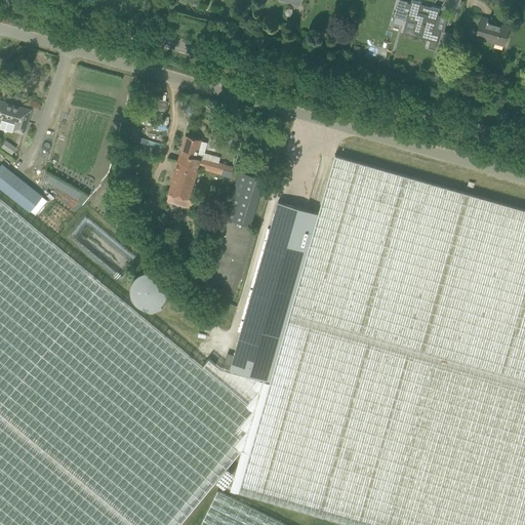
[(401,0),(398,0),(394,16),(406,19),(406,21),(415,24),(413,33),(431,38),(430,41),(437,43),(441,30),(435,28),(437,19),(439,9),(420,4),(420,2),(413,0),(411,0),(410,4),(407,3),(408,2),(401,0)]
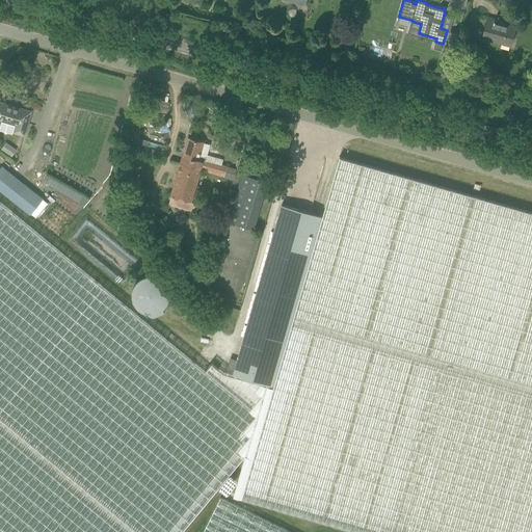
[(510,46),(512,37),(515,28),(501,24),(502,22),(487,18),(482,38),(510,46)]
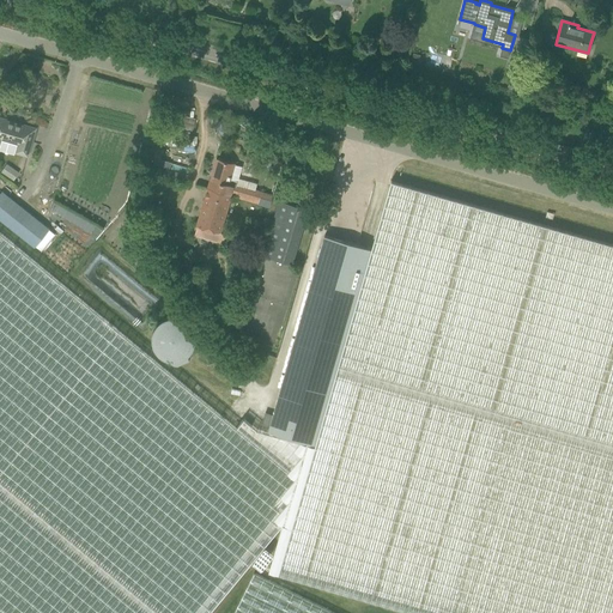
[(0,117),(0,147),(16,153),(28,156),(35,128),(24,126),(6,121),(6,120),(0,117)]
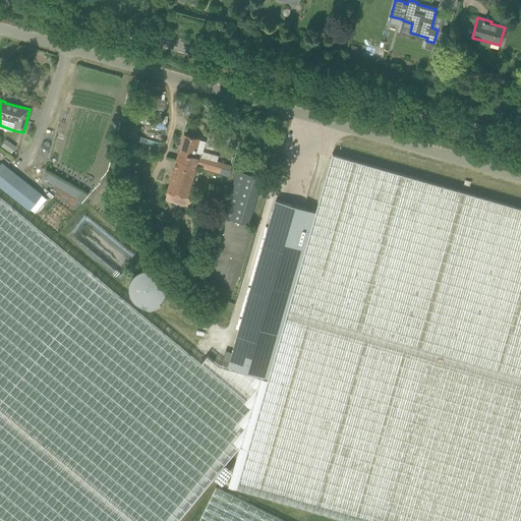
[(184,134),(165,200),(184,207),(192,209),(195,198),(187,195),(195,167),(220,174),(229,176),(231,168),(222,165),(217,164),(218,159),(212,157),(195,153),(199,138),(184,134)]
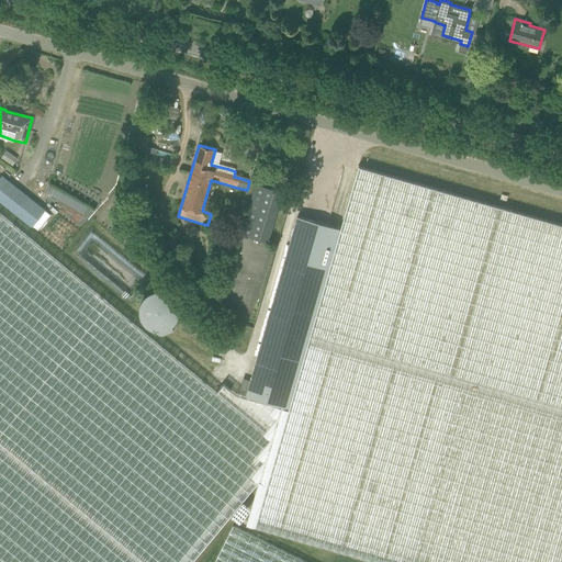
[(141,146),(137,158),(153,163),(156,150),(141,146)]
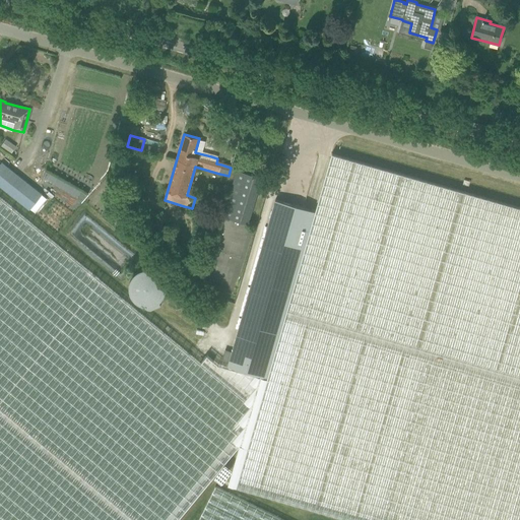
[(15,147),(5,140),(1,146),(11,153),(15,147)]
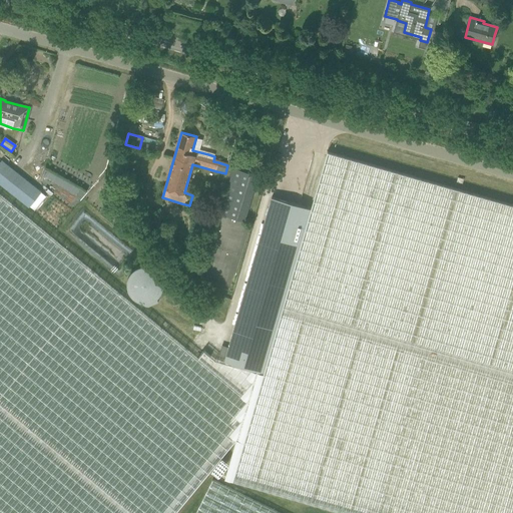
[(309,207),(273,196),(224,361),(218,361),(204,350),(199,358),(0,192),(0,512),(176,512),(235,441),(225,479),(345,512),(512,512),(512,204),(326,150),(309,207)]
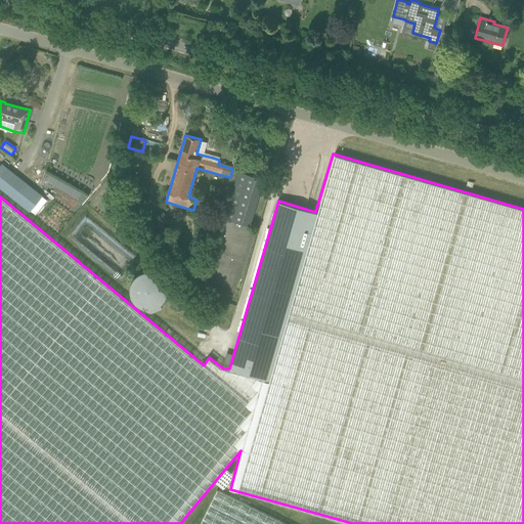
[(39,192),(35,190),(2,164),(0,166),(0,189),(29,213),(42,195),(39,192)]
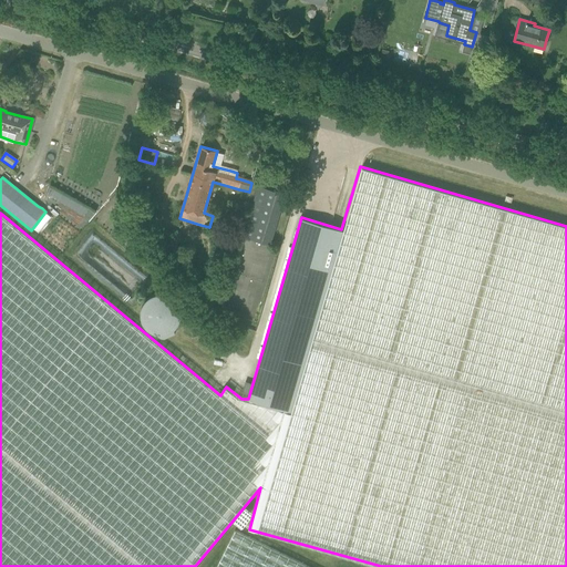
[(68,196),(51,189),(48,197),(64,204),(68,196)]
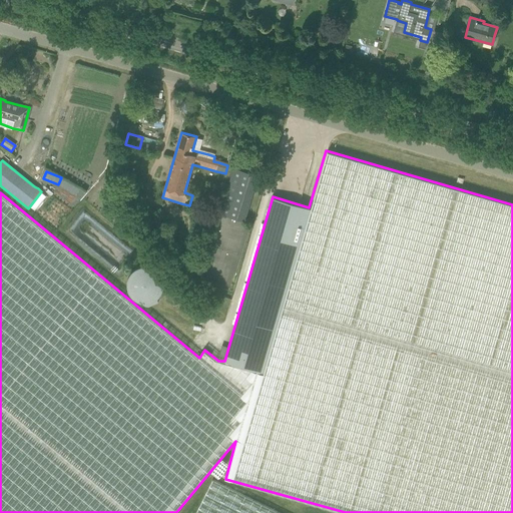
[(241,225),(255,181),(233,174),(220,218),(241,225)]
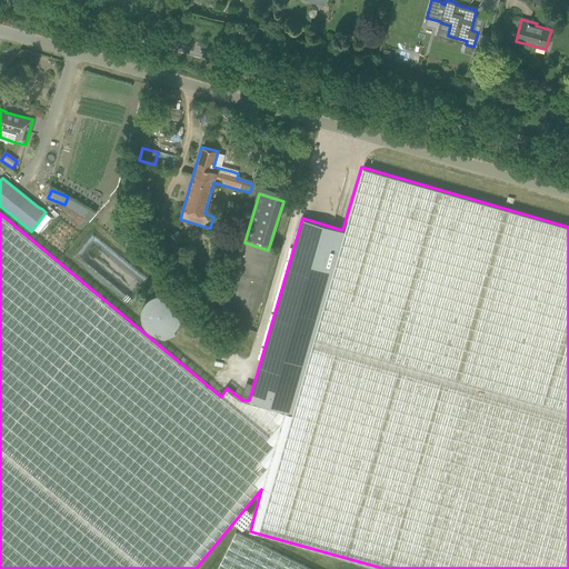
[(96,221),(89,206),(72,212),(78,228),(96,221)]
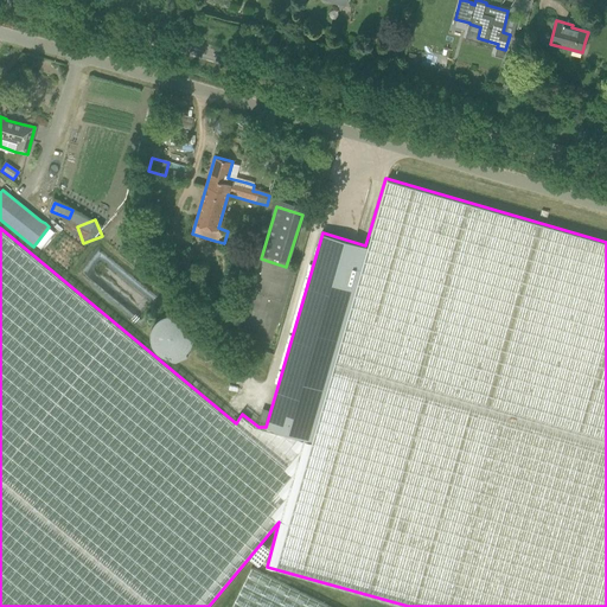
[(166,364),(186,357),(184,349),(192,345),(178,310),(149,320),(166,364)]
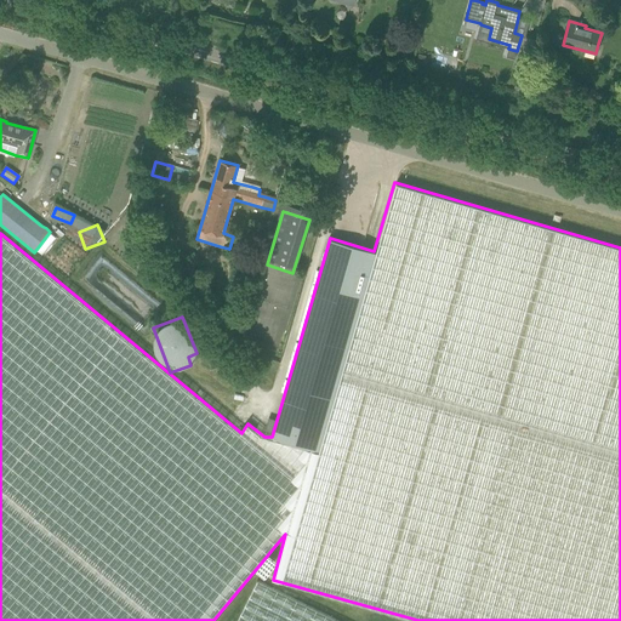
[(211,352),(195,369),(231,400),(245,383),(211,352)]
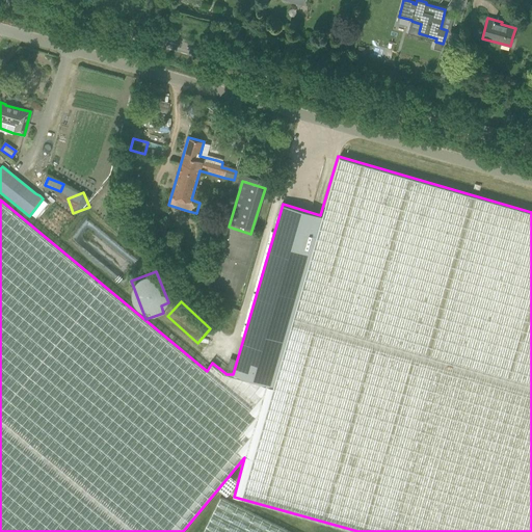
[(290,531),(220,498),(203,531),(290,531)]
